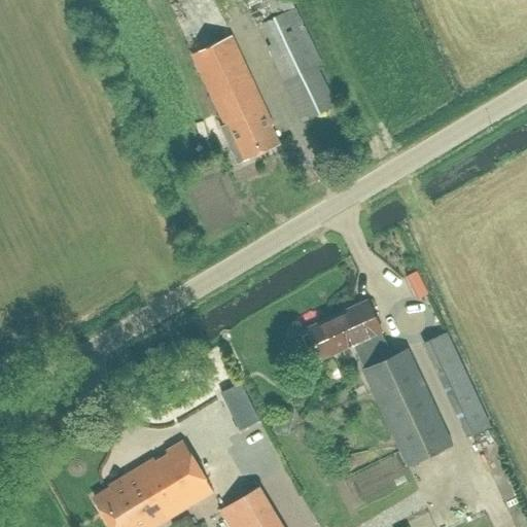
[(331,73),(297,0),(251,0),(294,91),(331,73)]
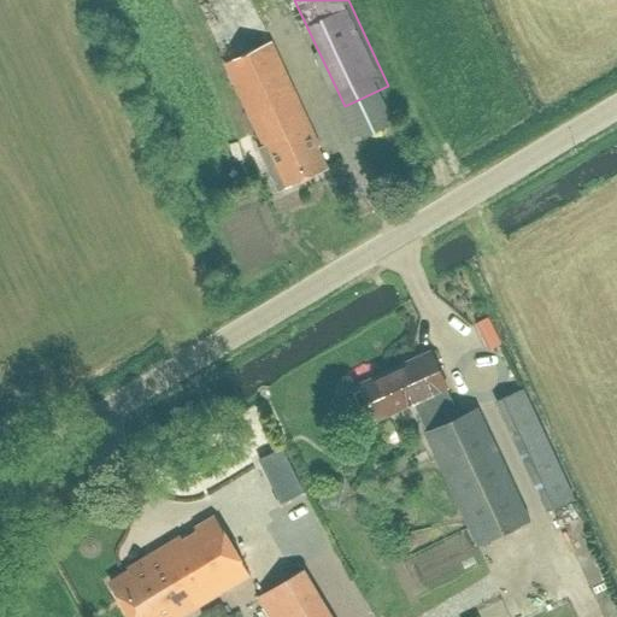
[(277,189),(327,166),(317,147),(319,146),(270,41),(224,63),(264,145),(258,147),(277,189)]
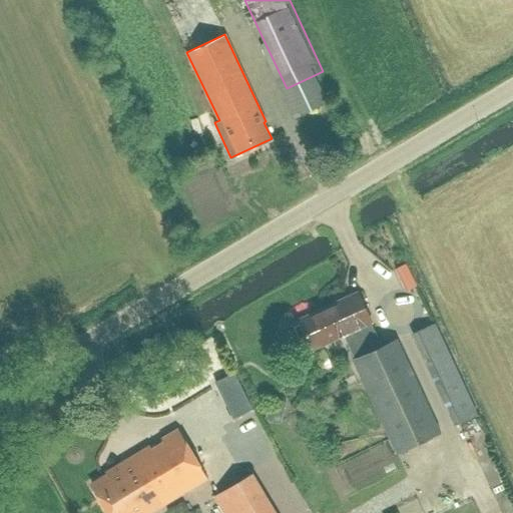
[(382,348),(372,324),(372,323),(358,292),(293,322),(291,326),(297,339),(301,341),(309,337),(315,350),(345,336),(356,360),(355,360),(398,451),(442,431),(399,340),(382,348)]
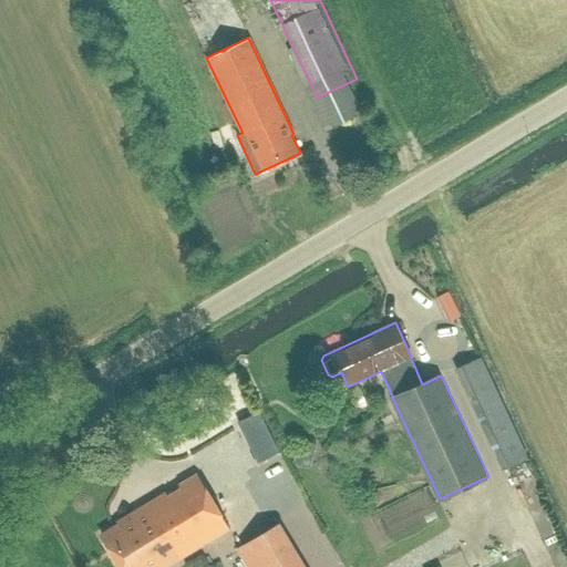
[(526,457),(481,357),(456,368),(503,468),(526,457)]
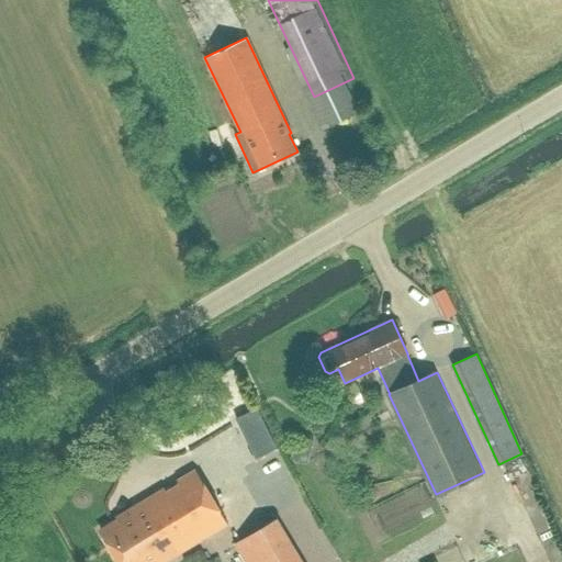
[(267,493),(290,482),(258,412),(235,423),(267,493)]
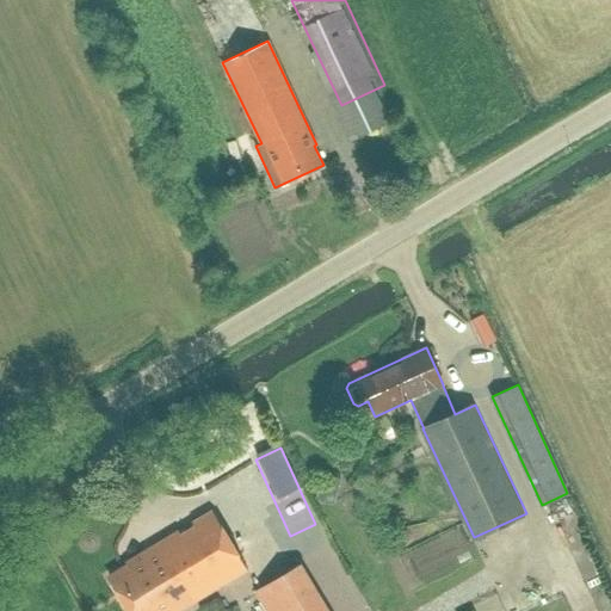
[(177,610),(247,569),(211,510),(141,551),(143,555),(110,575),(130,610),(177,610)]
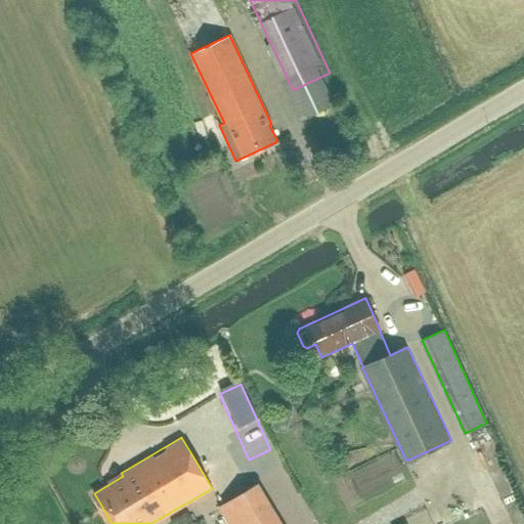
[(230,523),(262,523),(275,517),(256,485),(220,507),(230,523)]
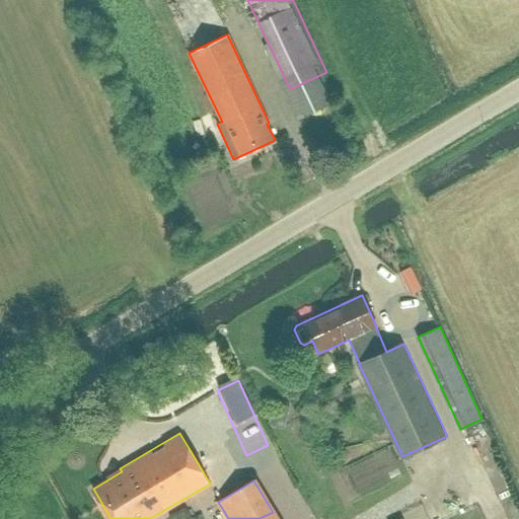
[(505,518),(495,498),(466,512),(469,518),(505,518)]
